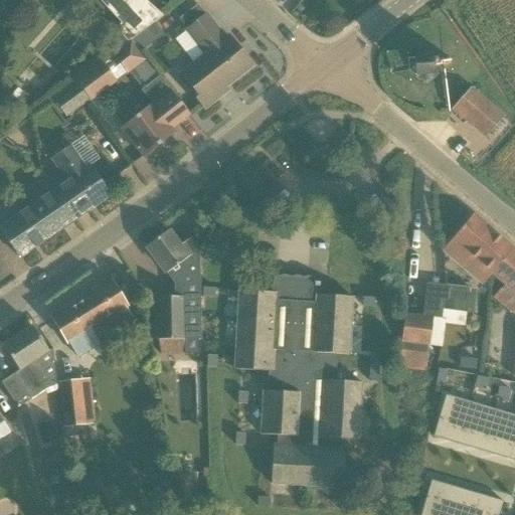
[(141,0),(142,0),(141,0),(108,0),(139,34),(163,16),(144,0),(141,0)]
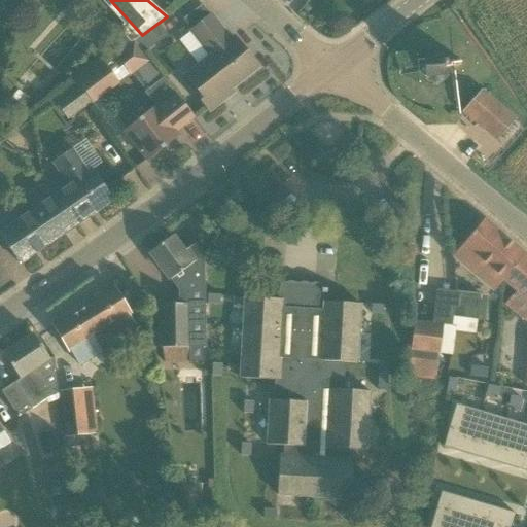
[(231,39),(211,15),(211,14),(189,32),(209,56),(185,75),(195,86),(190,89),(209,112),(227,98),(223,93),(230,89),(231,91),(258,68),(234,37),(231,39)]
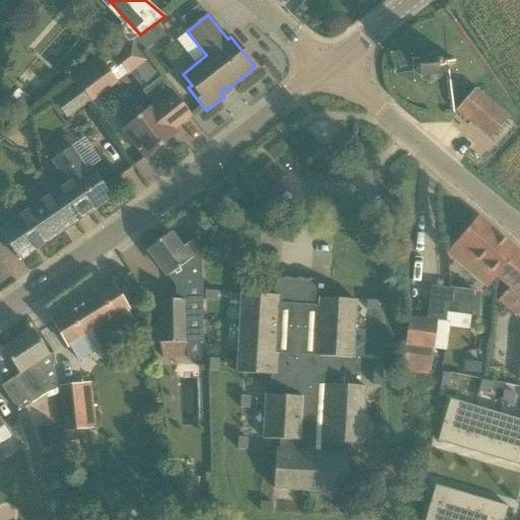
[(132,42),(113,55),(127,74),(128,75),(134,71),(147,62),(142,55),(132,42)]
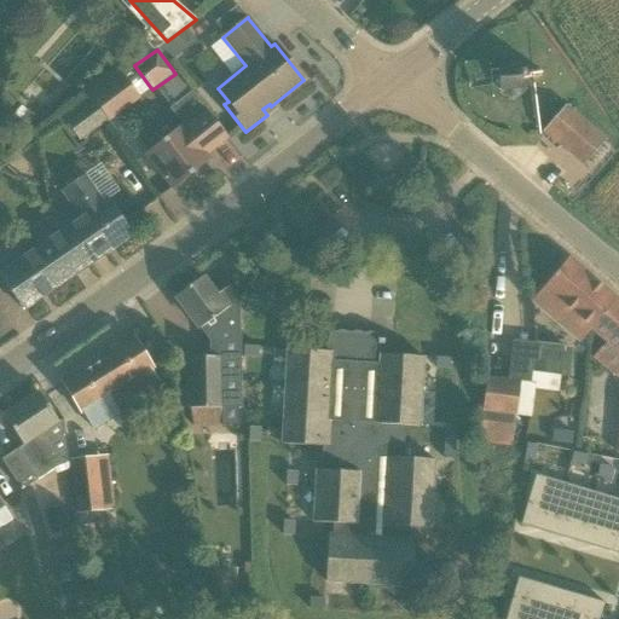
[(530,77),(527,71),(522,65),(516,63),(509,62),(502,64),(497,69),(493,76),(493,82),(496,90),(499,94),(507,98),(514,98),(520,96),(526,92),(528,85),(530,77)]
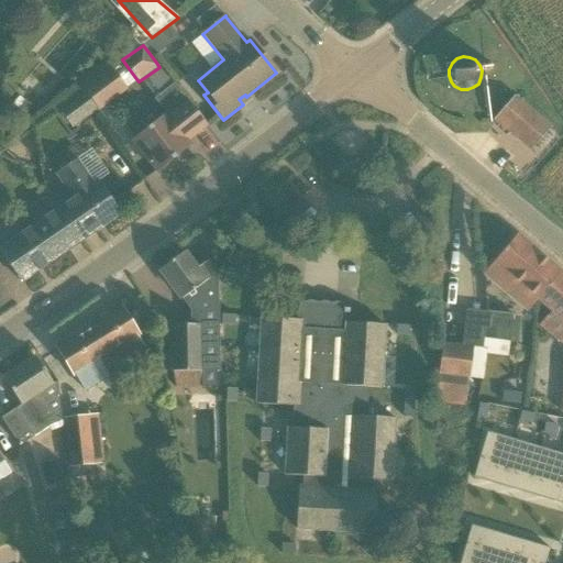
[(110,67),(81,88),(99,112),(128,90),(110,67)]
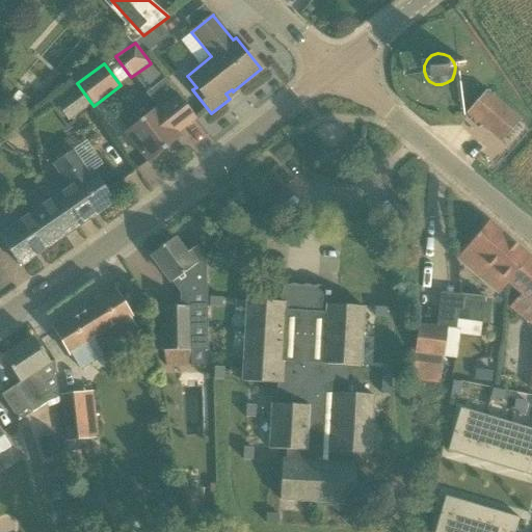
[(144,94),(157,108),(124,133),(148,163),(180,138),(177,134),(196,120),(164,78),(144,94)]
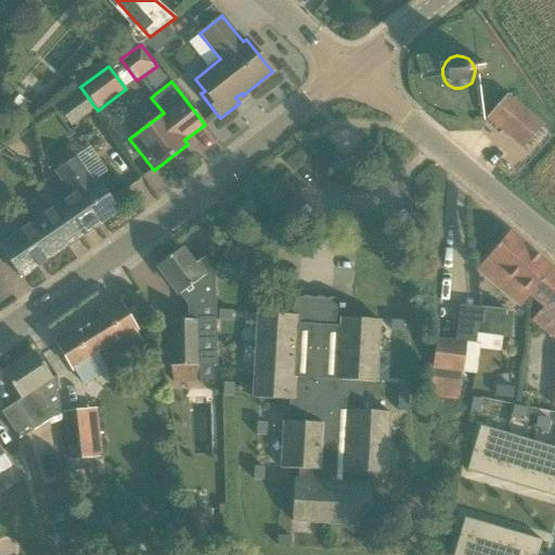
[(541,127),(505,97),(487,118),(523,149),(541,127)]
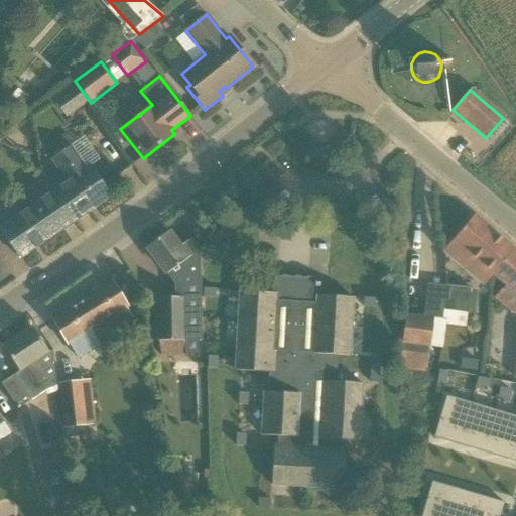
[(111,197),(103,184),(90,166),(87,168),(71,146),(50,159),(56,167),(42,177),(44,180),(74,222),(111,197)]
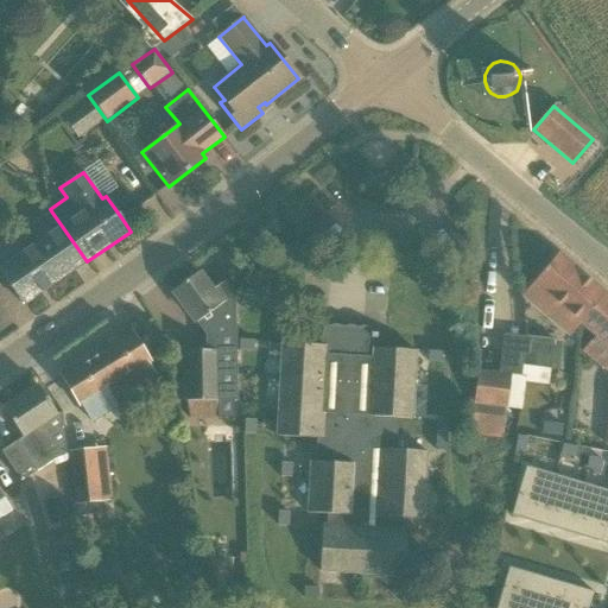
[(26,304),(87,261),(52,213),(40,221),(50,235),(0,268),(0,273),(20,303),(20,302),(25,303),(26,304)]
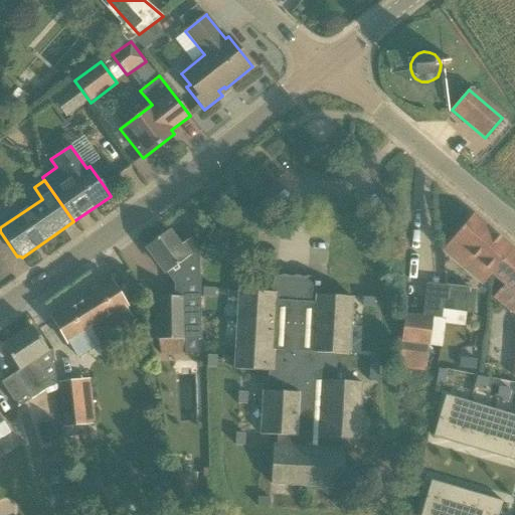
[(452,240),(492,274),(512,248),(473,215),(452,240)]
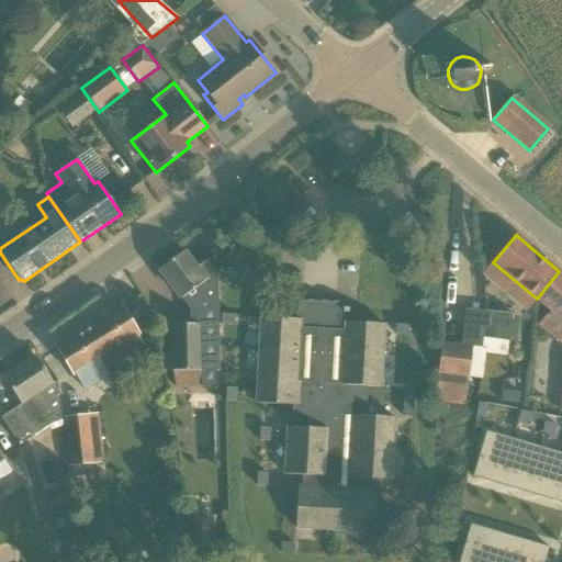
[(218,370),(217,285),(216,271),(208,260),(195,269),(182,253),(159,270),(181,299),(188,306),(194,315),(194,324),(171,325),(172,371),(201,371),(201,370),(218,370)]
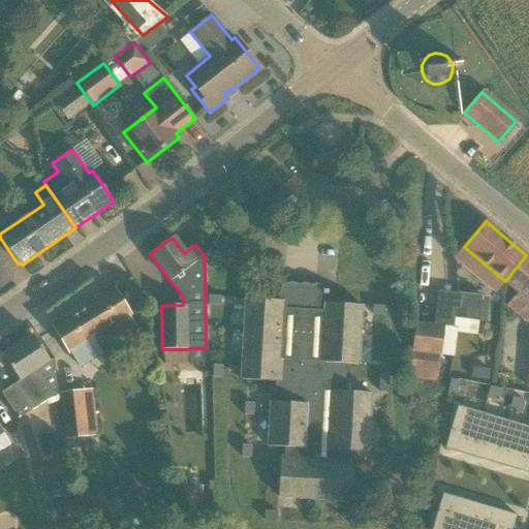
[(528,318),(528,257),(526,255),(505,281),(505,282),(518,292),(507,306),(527,322),(528,318)]
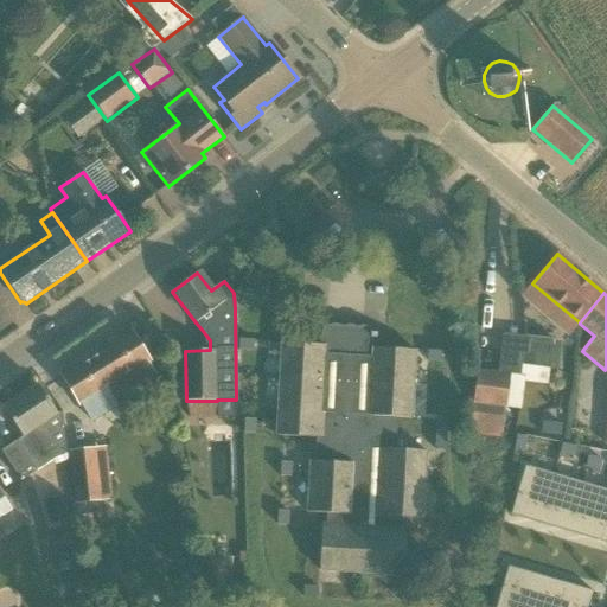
[(370,574),(403,575),(406,534),(398,534),(400,518),(407,518),(422,519),(426,452),(395,449),(396,417),(411,419),(415,353),(415,352),(415,351),(376,349),(376,342),(376,334),(370,334),(318,331),(318,332),(323,333),(321,336),(321,345),(286,344),(281,343),(276,436),(317,439),(314,461),(311,461),(307,512),(327,513),(326,529),(321,529),(319,570),(352,573),(352,574),(370,575),(370,574)]
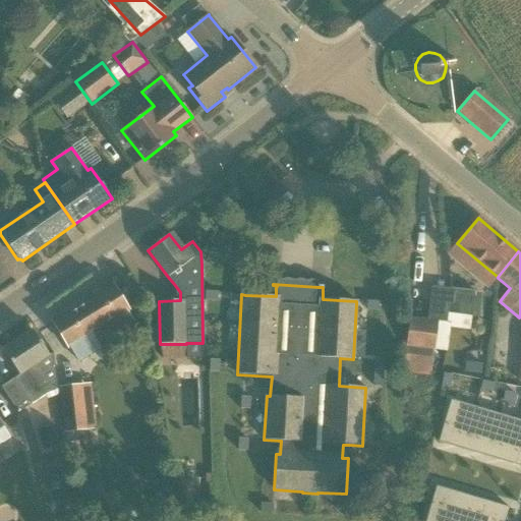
[(128,309),(113,285),(52,323),(67,347),(92,333),(98,343),(132,322),(126,310),(128,309)]
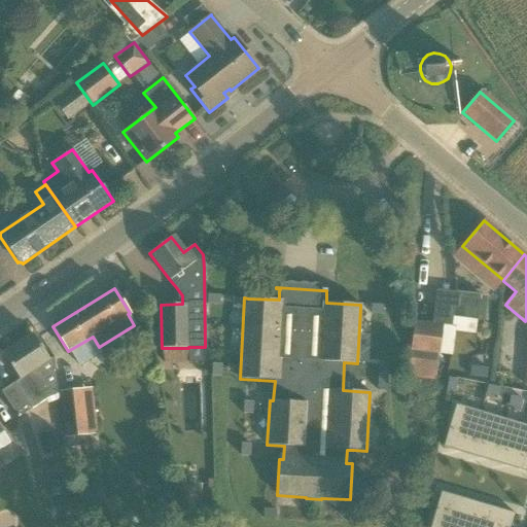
[(477,320),(477,315),(480,295),(455,292),(455,293),(456,293),(452,316),(477,320)]
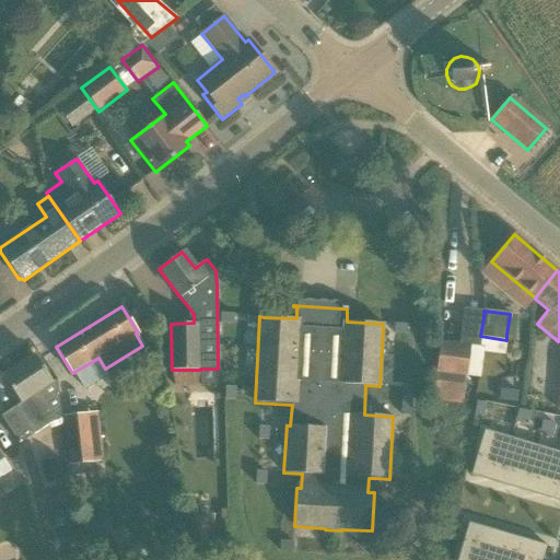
[(233,324),(234,315),(221,314),(220,323),(233,324)]
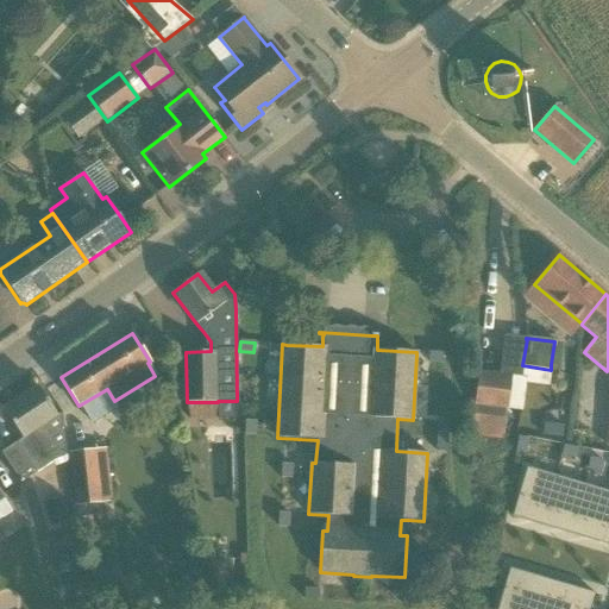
[(429,352),(428,362),(443,363),(444,353),(429,352)]
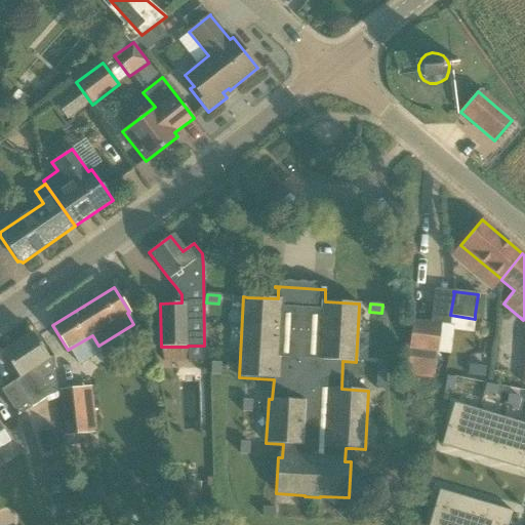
[(441,324),(431,323),(412,320),(409,349),(407,366),(433,369),(435,353),(437,353),(441,324)]
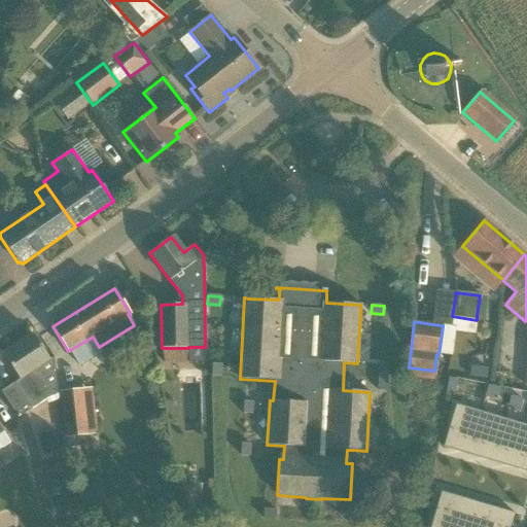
[(443,325),(438,354),(452,356),(456,329),(452,329),(452,326),(451,326),(443,325)]
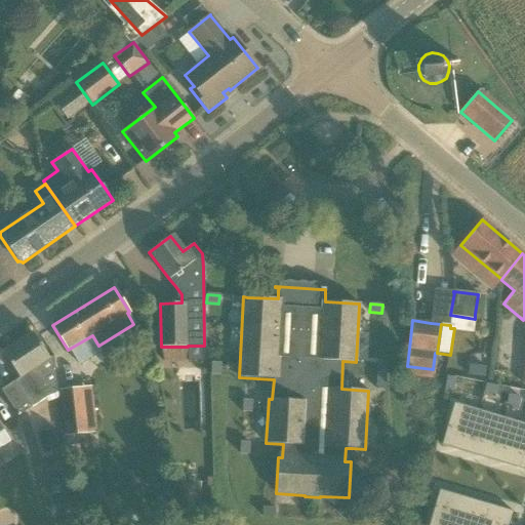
[(2,353),(19,378),(1,391),(18,416),(47,397),(57,393),(53,356),(49,358),(33,333),(2,353)]
